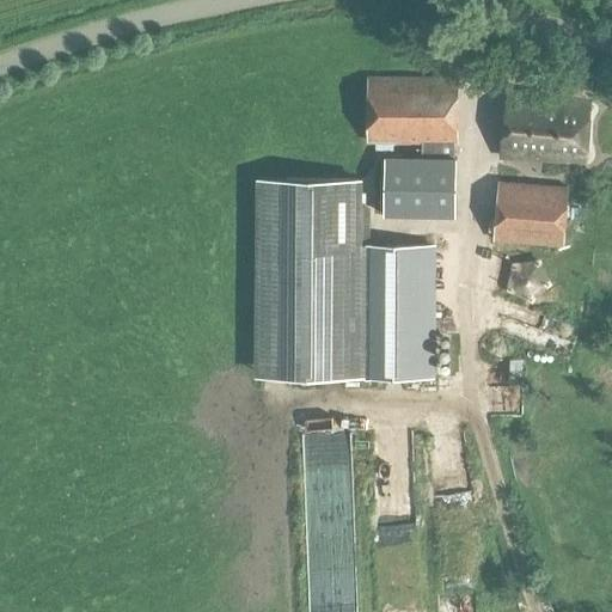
[(586,78),(562,77),(561,96),(585,97),(585,95),(592,96),(593,81),(586,81),(586,78)]
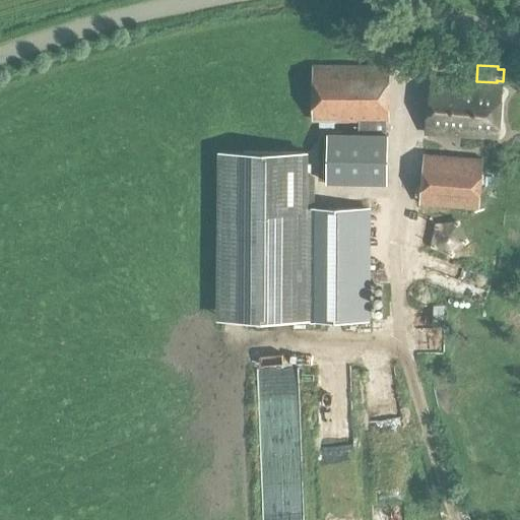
[(360,114),(385,114),(385,68),(317,68),(317,114),(360,114)]
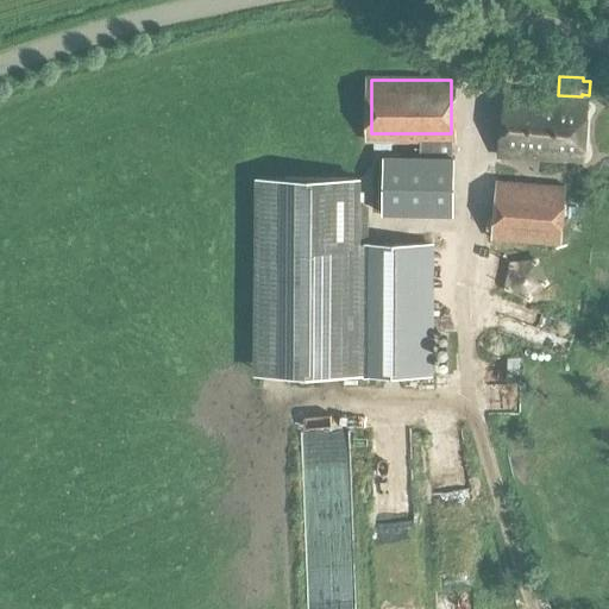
[(582,161),(586,104),(509,94),(502,151),(582,161)]
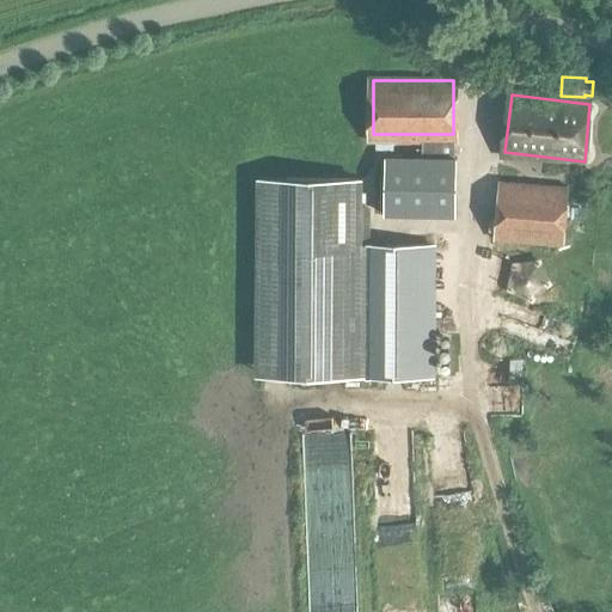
[(423,134),(423,158),(453,158),(453,134),(423,134)]
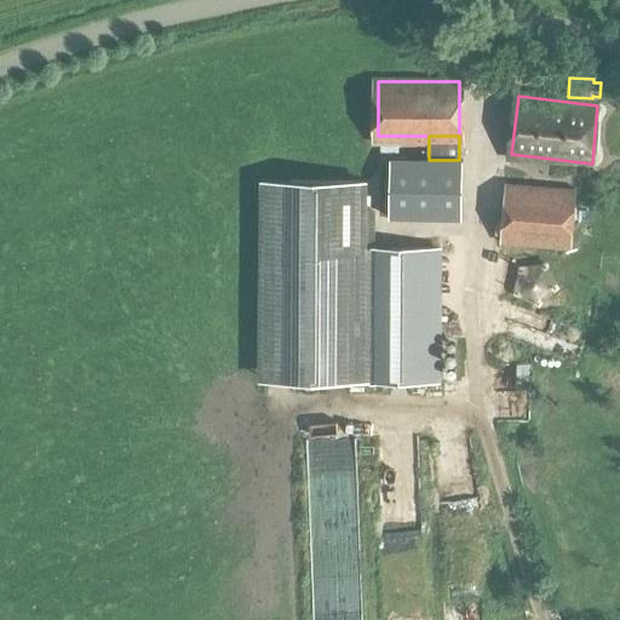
[(392,206),(392,218),(460,219),(461,160),(459,160),(429,160),(392,159),(392,206)]
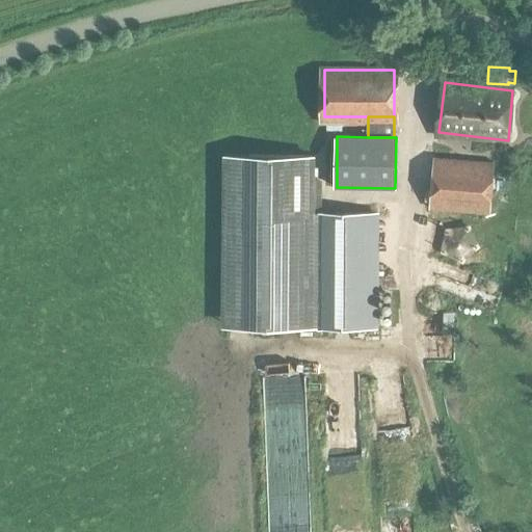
[(375,214),(313,214),(313,157),(229,156),(229,321),(374,324),(375,214)]
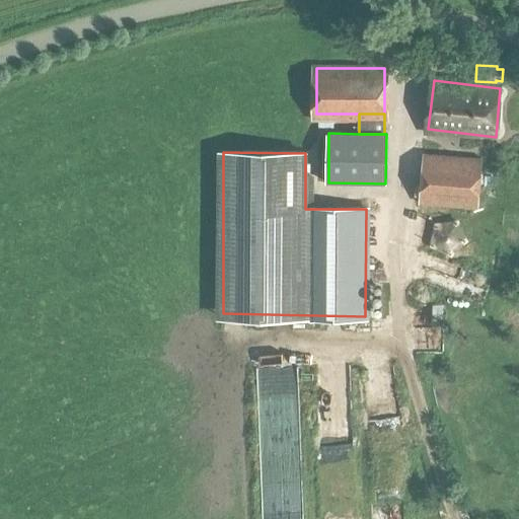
[(478,209),(483,156),(423,152),(419,204),(478,209)]
